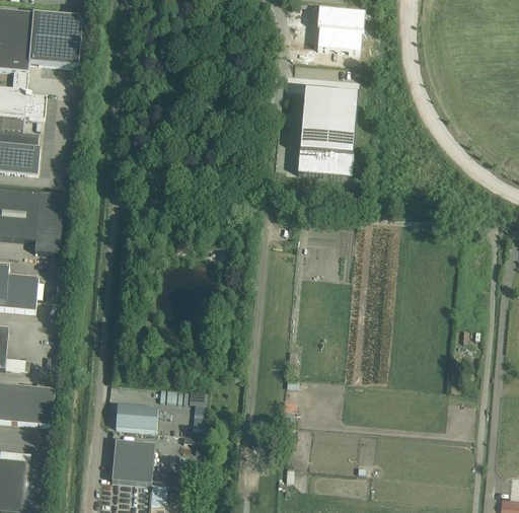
[(0,111),(2,112),(45,116),(47,92),(32,91),(26,90),(29,60),(79,65),(82,25),(83,14),(77,14),(33,10),(0,7),(0,111)]
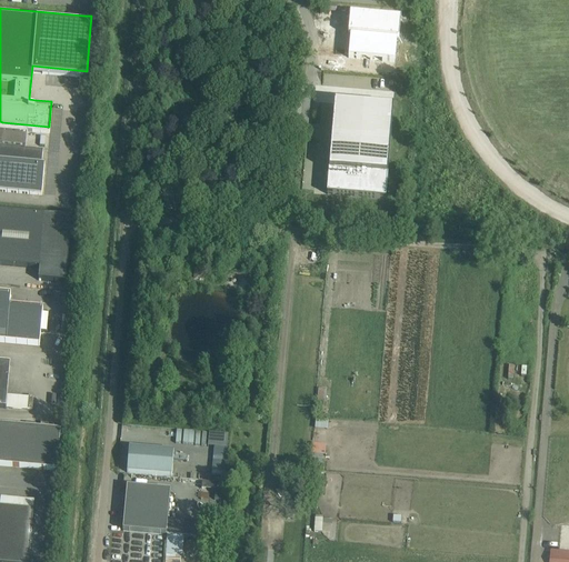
[(349,11),(346,52),(393,56),(397,16),(349,11)]
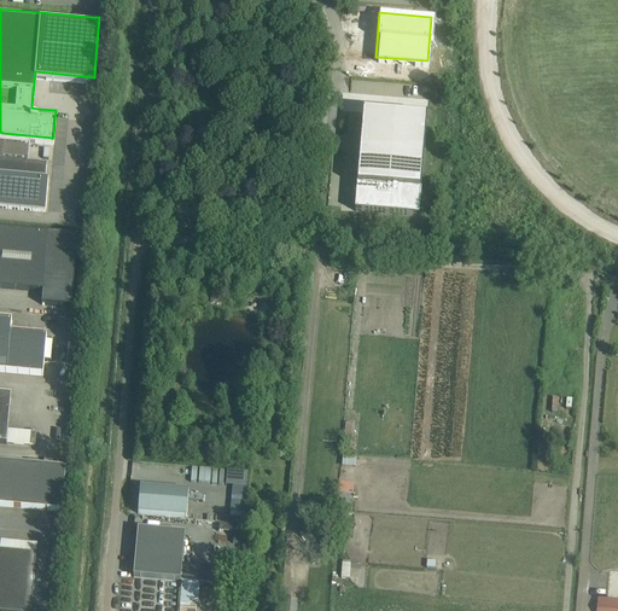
[(363,105),(354,204),(418,210),(426,110),(363,105)]
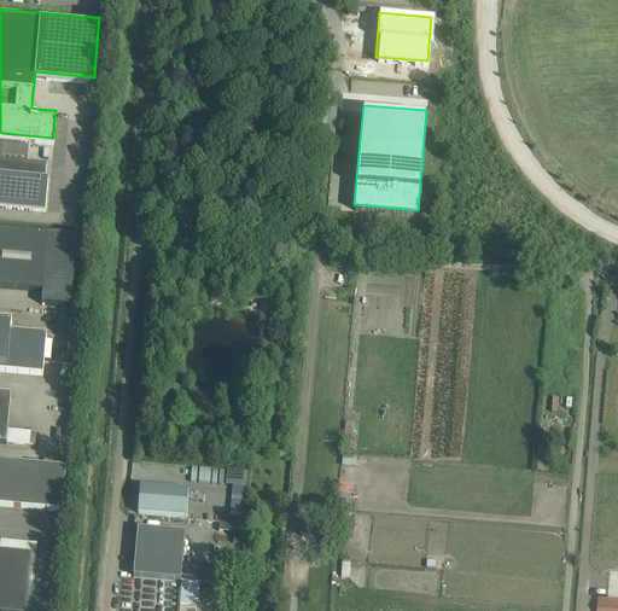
[(0,201),(45,205),(48,172),(45,170),(46,157),(25,155),(1,152),(1,146),(3,133),(0,132),(0,201)]
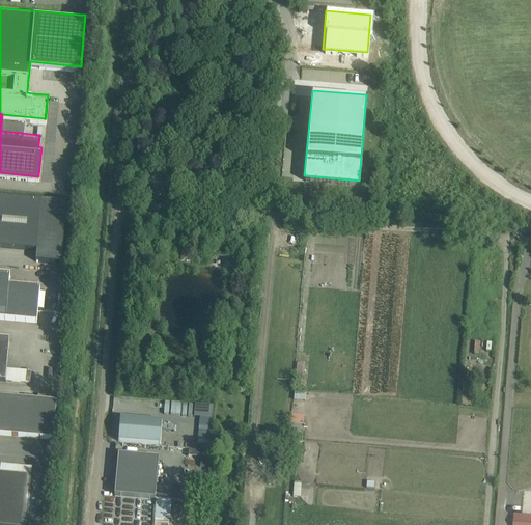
[(0,242),(37,245),(36,255),(60,257),(65,197),(0,191),(0,242)]
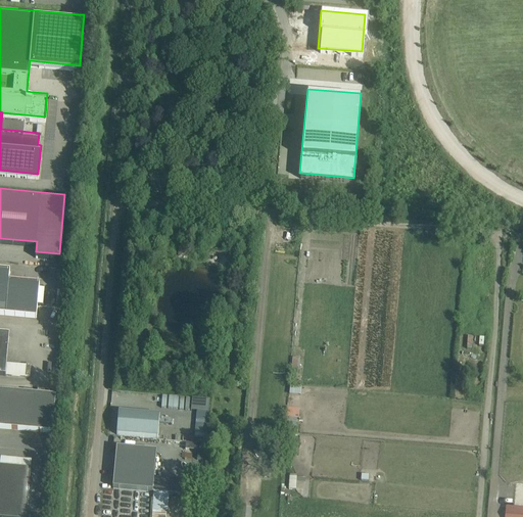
[(179,239),(178,249),(187,250),(188,240),(179,239)]
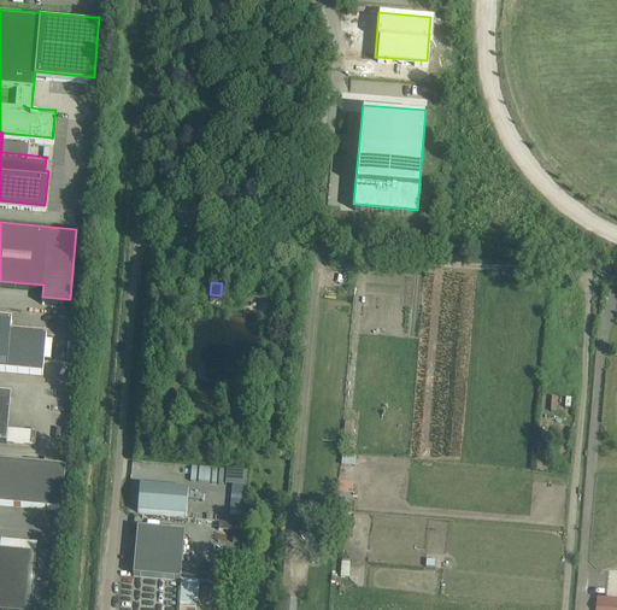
[(0,363),(7,364),(11,324),(12,312),(0,311),(0,363)]
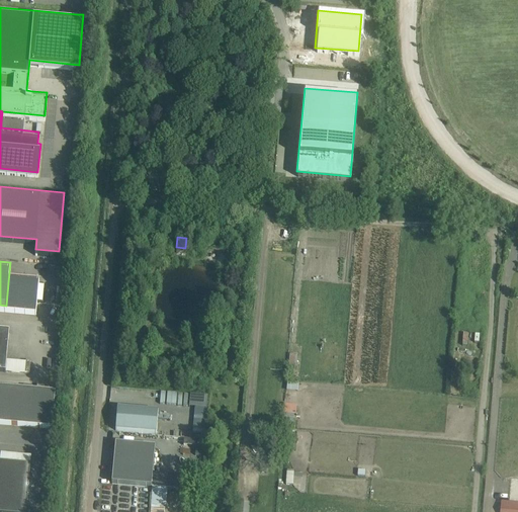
[(9,272),(6,306),(34,309),(35,297),(36,291),(38,275),(9,272)]
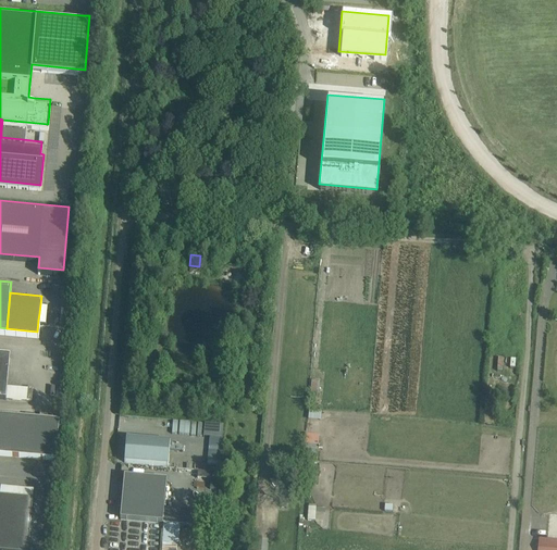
[(0,394),(7,395),(26,397),(26,394),(32,395),(33,382),(27,382),(27,384),(7,382),(9,349),(0,348),(0,394)]
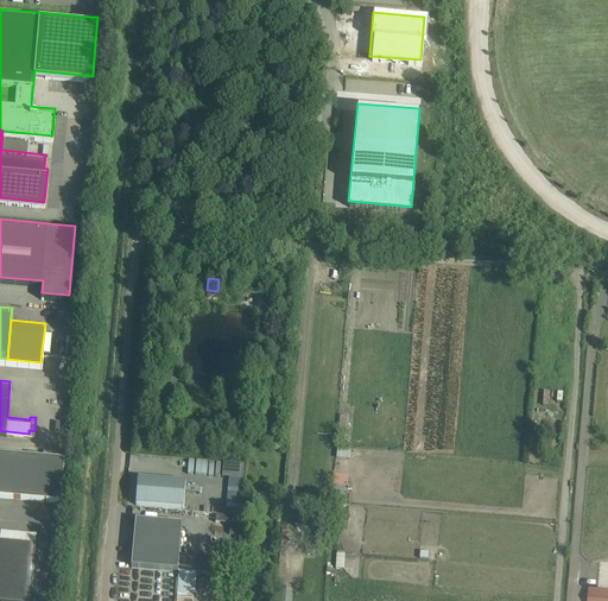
[(0,491),(61,497),(64,454),(0,448),(0,491)]
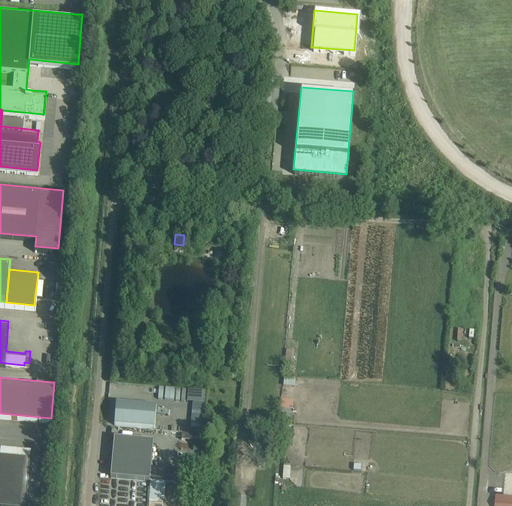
[(116,397),(114,420),(154,423),(156,401),(116,397)]
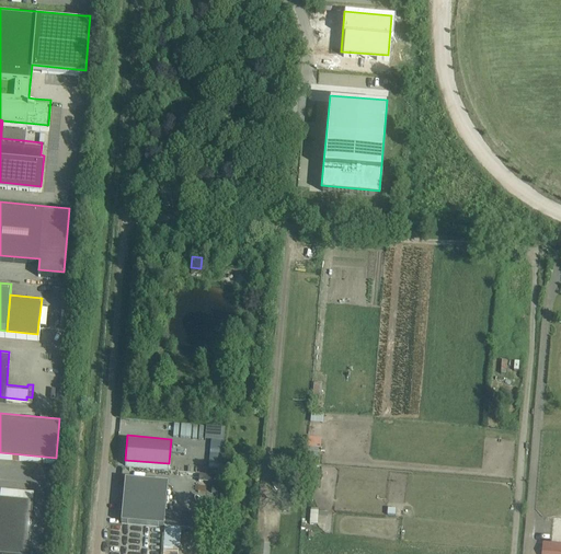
[(125,473),(122,517),(164,520),(181,522),(216,526),(217,511),(165,506),(168,477),(125,473)]
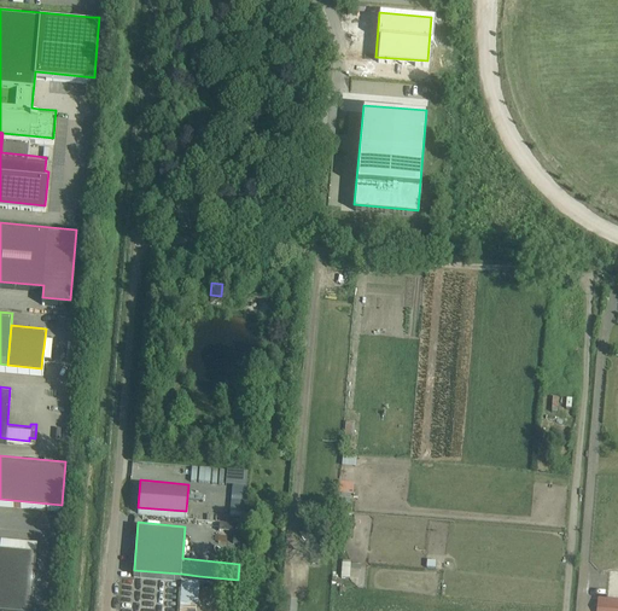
[(0,605),(3,606),(3,610),(29,610),(30,609),(31,593),(35,559),(36,548),(36,539),(0,535),(0,539),(0,605)]
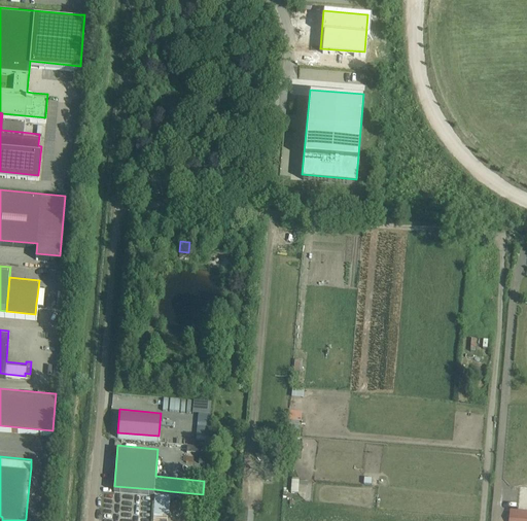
[(153,496),(152,509),(168,510),(169,497),(153,496)]
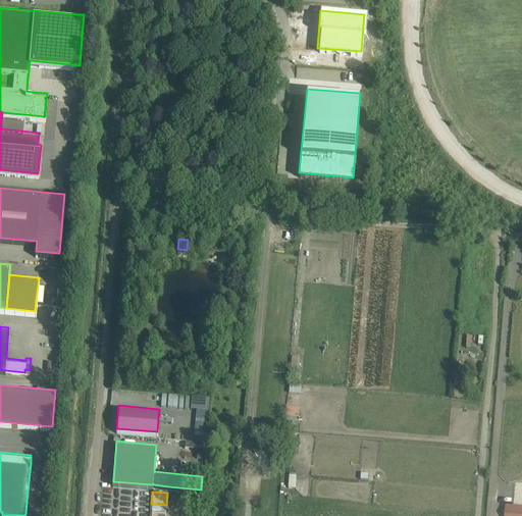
[(521,514),(521,500),(503,498),(501,511),(521,514)]
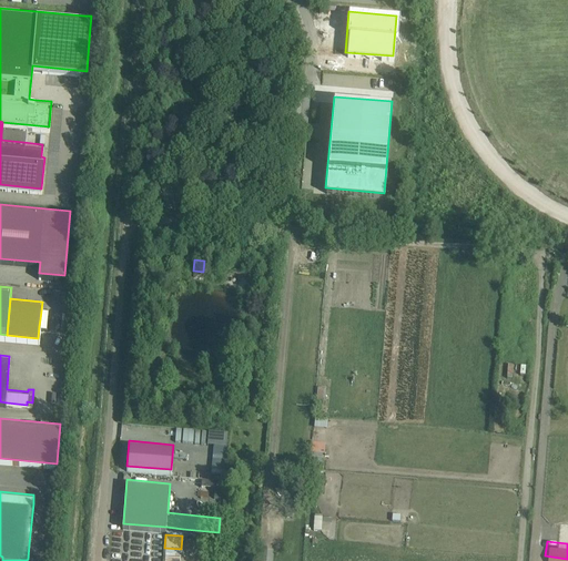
[(180,560),(181,549),(164,548),(163,560),(180,560)]
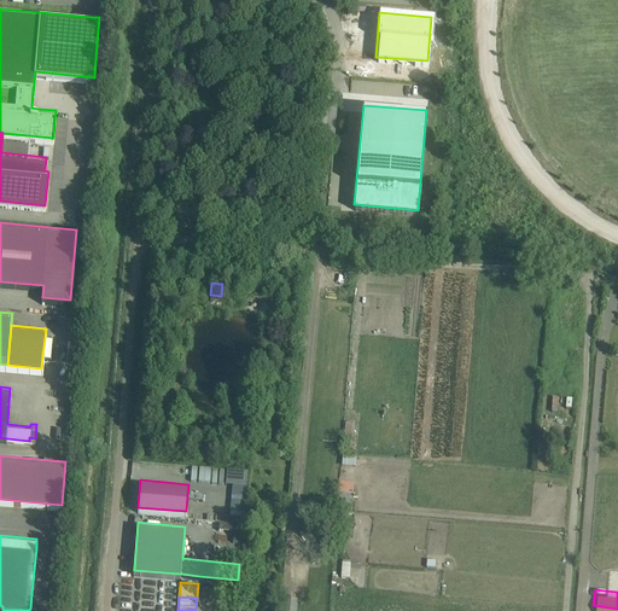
[(168,600),(167,610),(175,610),(176,601),(168,600)]
